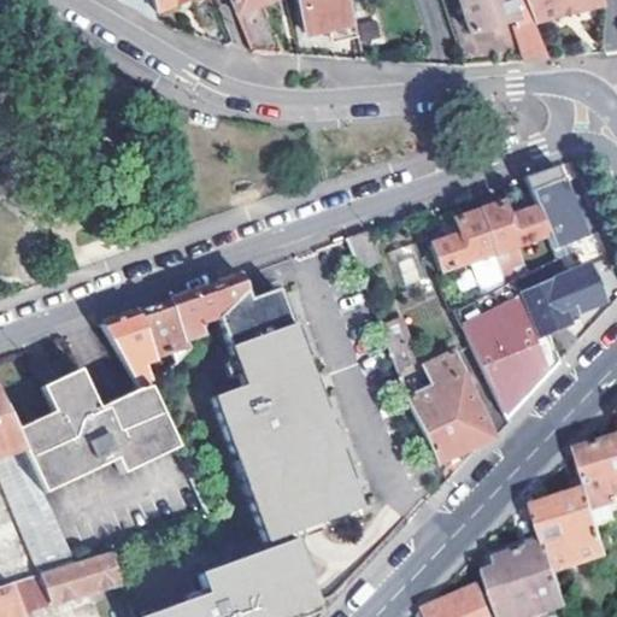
[(119,0),(157,21),(156,12),(182,0),(119,0)]
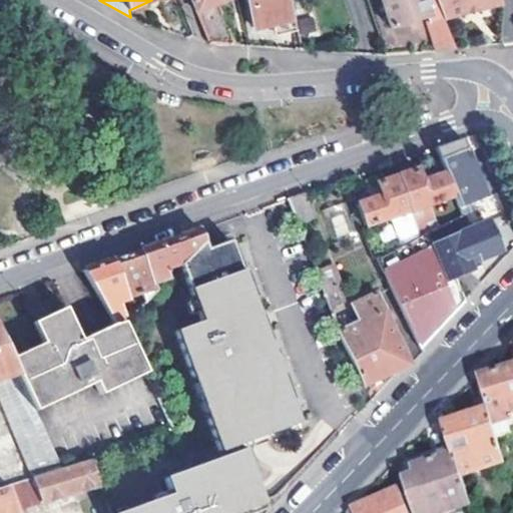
[(219,2),(225,0),(192,0),(209,42),(236,44),(219,2)]
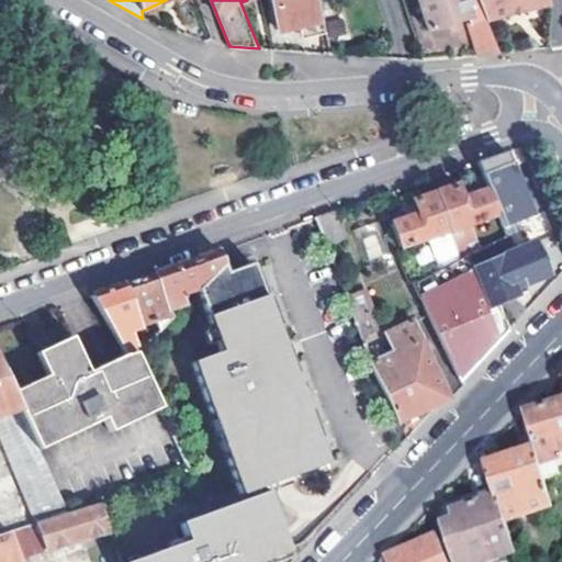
[(277,1),(283,30),(325,21),(318,0),(269,0),(270,3),(277,1)]
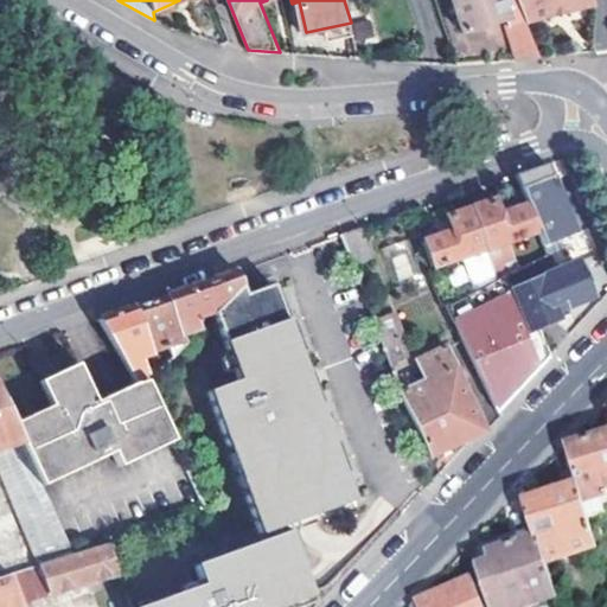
[(356,48),(384,40),(377,8),(363,12),(359,0),(344,0),(351,23),(356,48)]
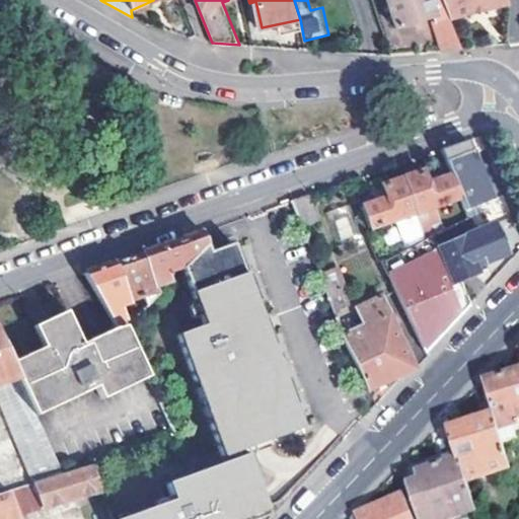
[(385,0),(395,27),(429,16),(424,0),(385,0)]
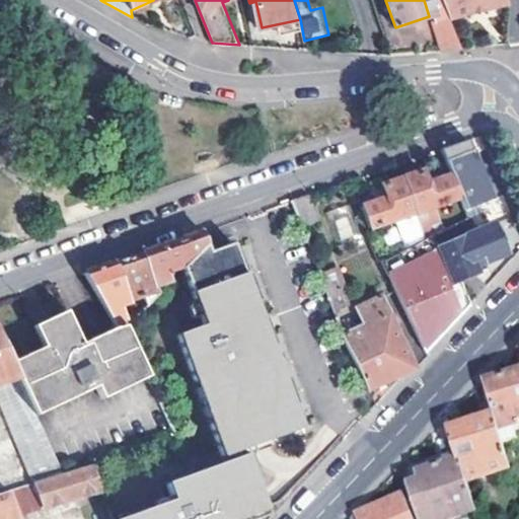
[(436,0),(444,18),(446,21),(504,7),(501,0),(436,0)]
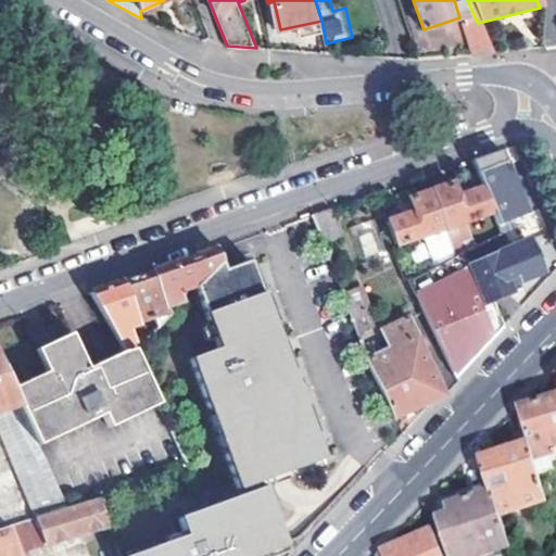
[(274,32),(280,29),(274,1),(267,3),(274,32)]
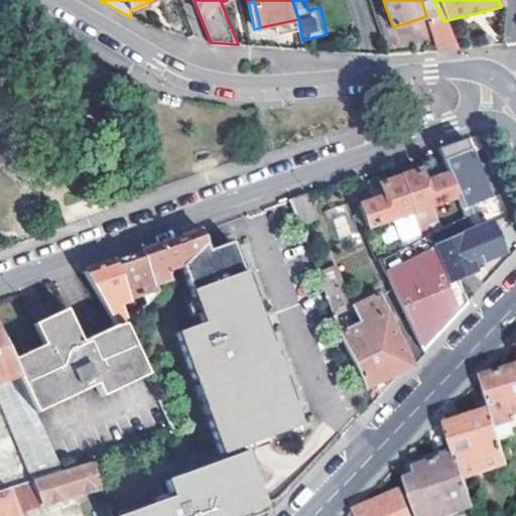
[(424,24),(434,52),(457,50),(443,21),(441,18),(424,24)]
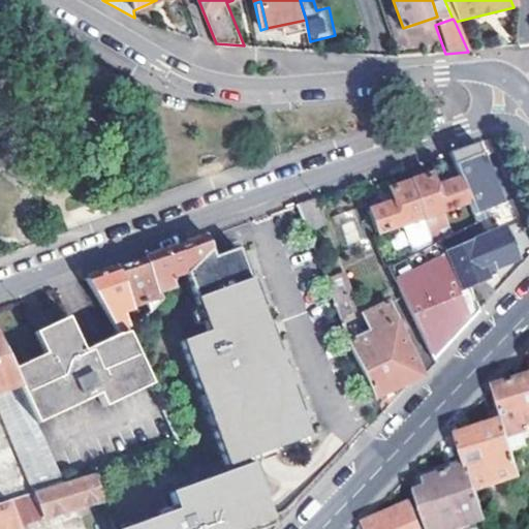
[(448,156),(459,181),(467,200),(473,215),(501,203),(476,144),(448,156)]
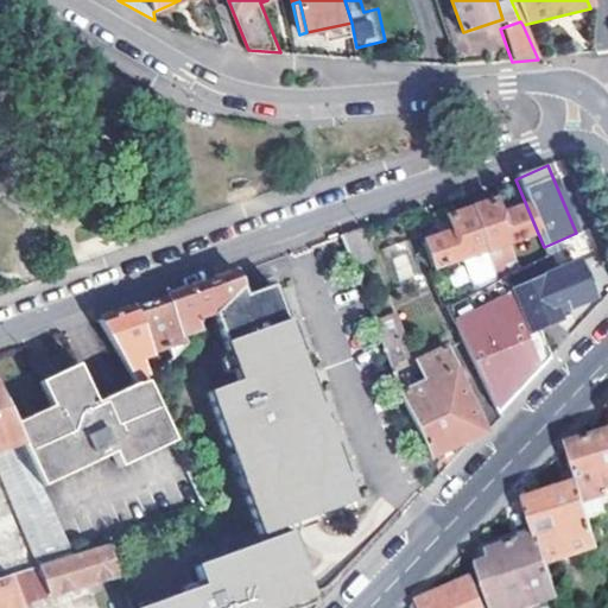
[(506,277),(520,270),(507,241),(537,230),(527,208),(511,214),(508,207),(502,203),(496,206),(494,201),(470,210),(486,248),(499,280),(506,277)]
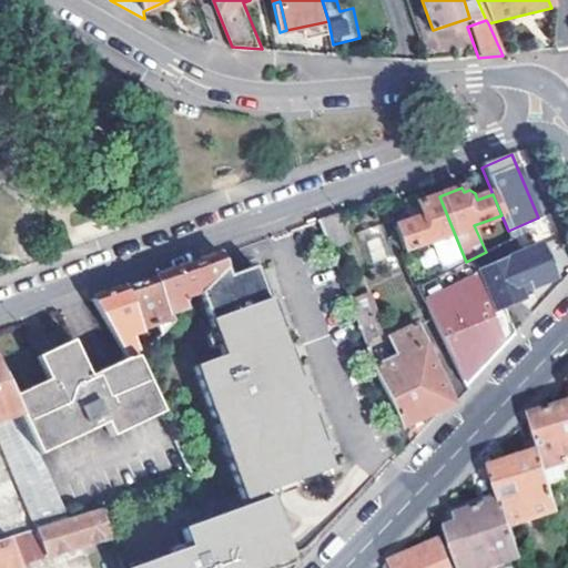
[(395,229),(404,251),(432,241),(454,232),(439,196),(418,204),(419,209),(416,211),(413,213),(408,209),(404,213),(408,216),(409,222),(395,229)]
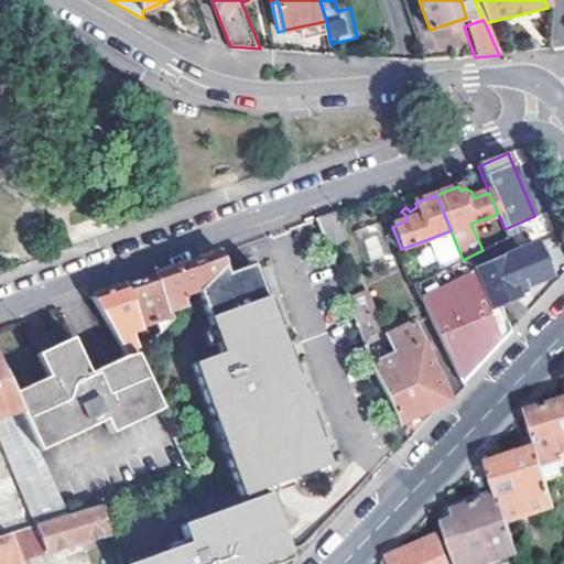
[(334,213),(317,218),(328,247),(345,241),(334,213)]
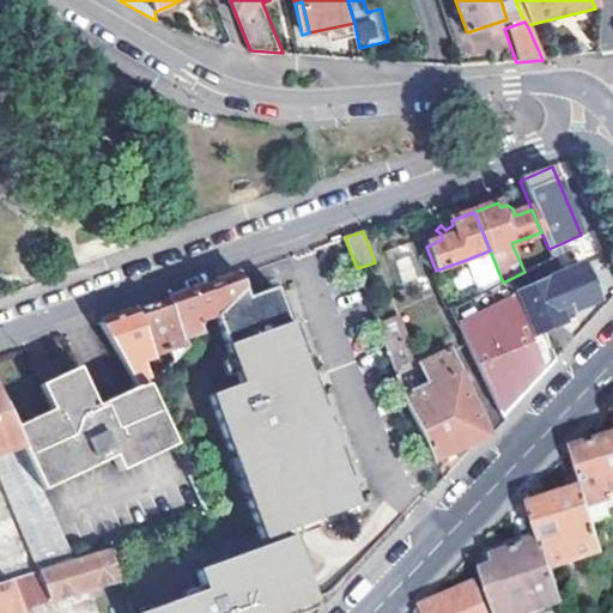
[(490,250),(466,260),(480,295),(503,283),(490,250)]
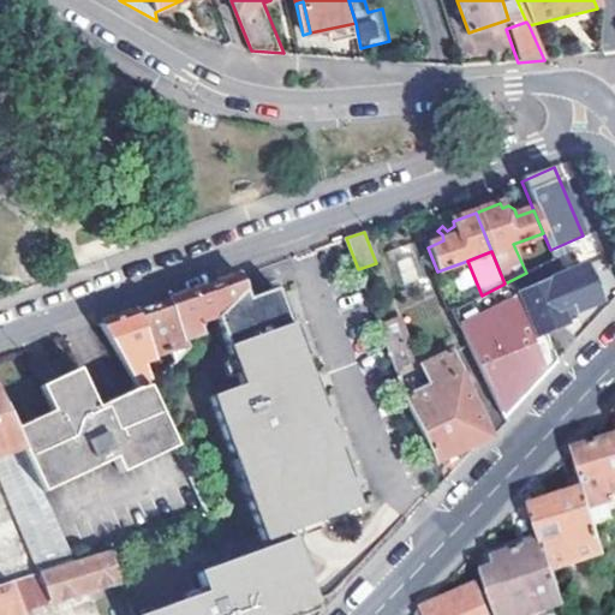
[(543,333),(563,324),(557,310),(578,302),(583,310),(599,303),(585,268),(562,278),(554,258),(526,273),(512,280),(535,335),(543,333)]
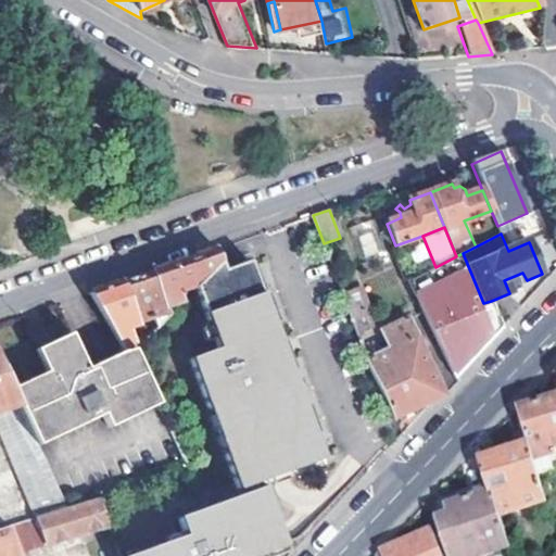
[(153,272),(171,314),(196,289),(223,263),(217,250),(162,269),(153,272)]
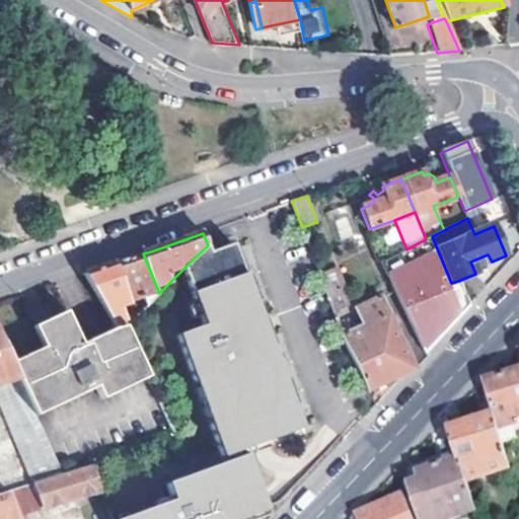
[(406,249),(383,261),(427,353),(443,335),(450,325),(459,316),(445,285),(451,283),(432,236),(426,239),(406,249)]
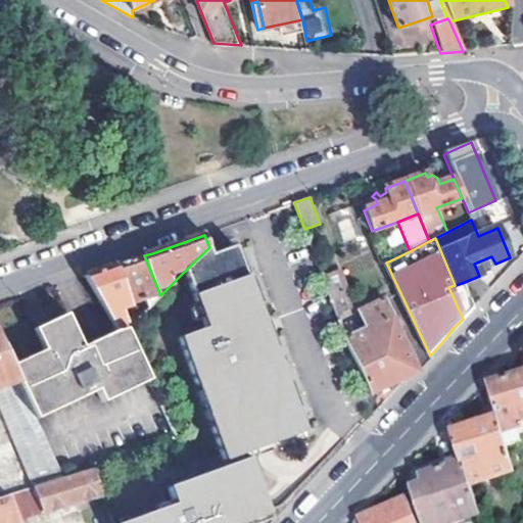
[(214,255),(209,247),(184,272),(204,329),(178,338),(195,387),(202,384),(218,425),(210,428),(224,462),(303,432),(295,410),(289,412),(280,386),(285,384),(273,351),(268,353),(257,326),(264,324),(252,294),(247,296),(241,280),(246,278),(235,247),(214,255)]
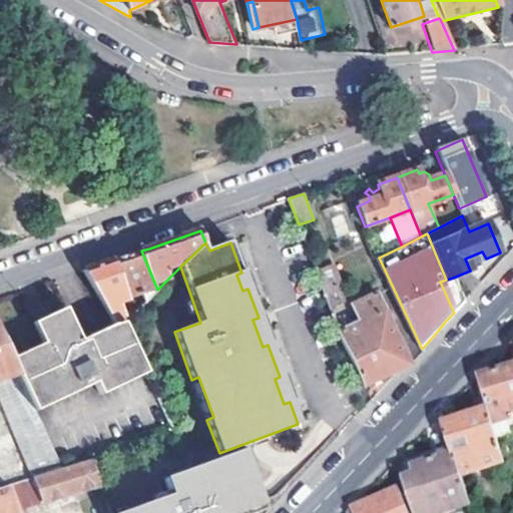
[(112,261),(126,297),(137,292),(146,300),(157,290),(141,250),(134,253),(112,261)]
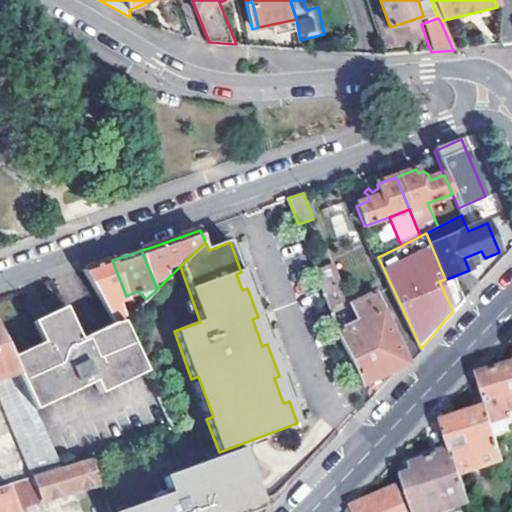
[(479,261),(485,258),(481,251),(464,258),(469,270),(481,265),(479,261)]
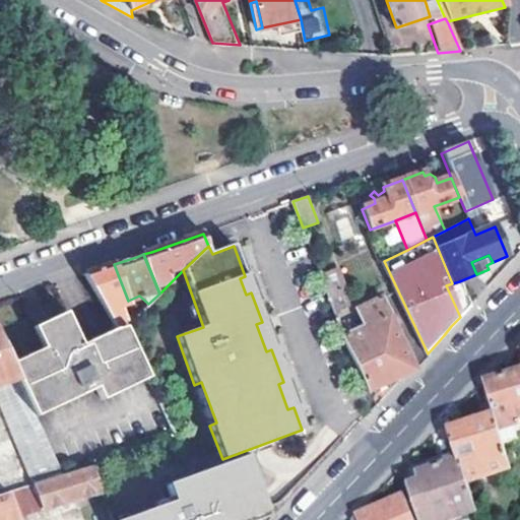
[(83,274),(112,330),(113,332),(124,327),(122,322),(126,320),(121,307),(129,304),(128,301),(114,264),(89,272),(83,274)]
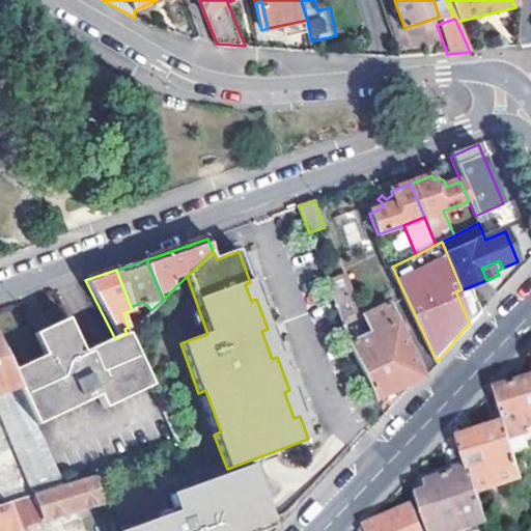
[(344,326),(380,400),(387,396),(394,392),(425,375),(408,336),(413,334),(407,320),(401,323),(391,300),(364,312),(371,329),(360,334),(353,315),(358,313),(350,294),(353,292),(345,275),(329,281),(346,325),(344,326)]
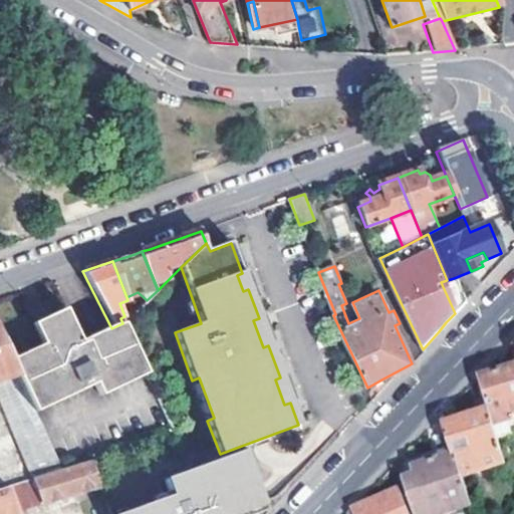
[(441,282),(455,313),(466,302),(454,278),(447,280),(441,282)]
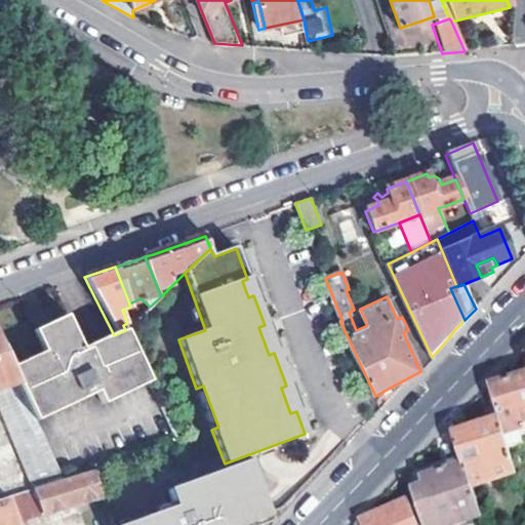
[(114,335),(113,333),(77,351),(62,319),(45,326),(30,333),(39,351),(8,365),(35,423),(97,394),(103,404),(151,380),(128,328),(125,330),(114,335)]
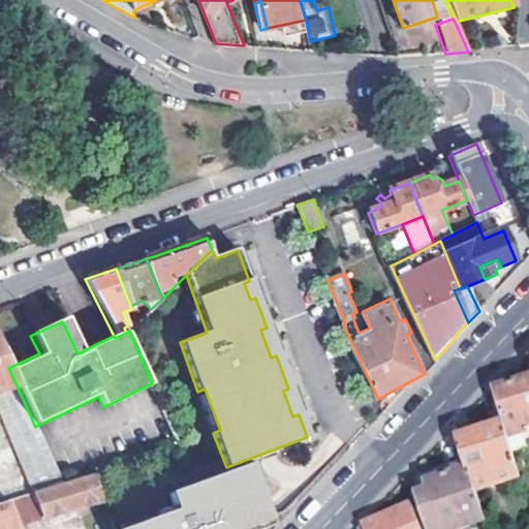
[(0,410),(35,494),(64,485),(35,427),(8,368),(0,351),(0,410)]
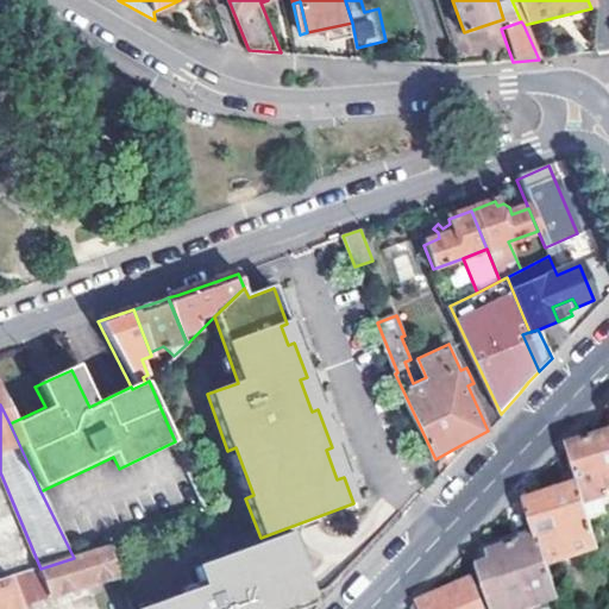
[(608,437),(567,449),(579,485),(585,504),(608,497),(608,437)]
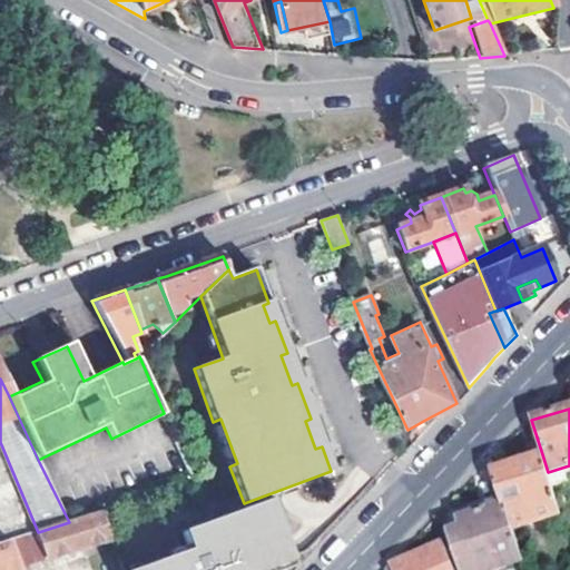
[(220,419),(213,422),(229,467),(237,463),(220,419)]
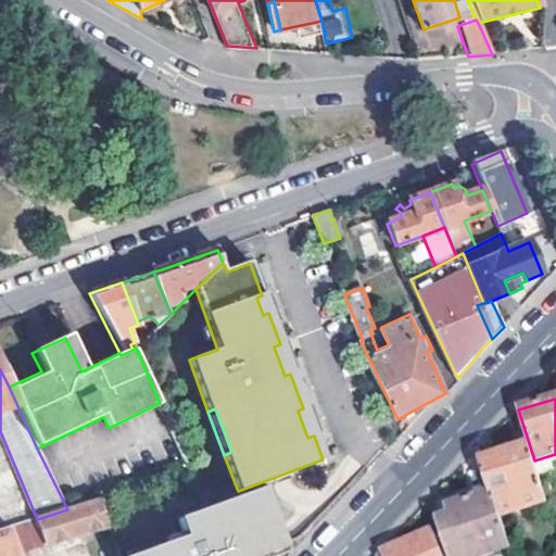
[(529,443),(481,459),(493,491),(501,516),(548,501),(534,460),(529,443)]
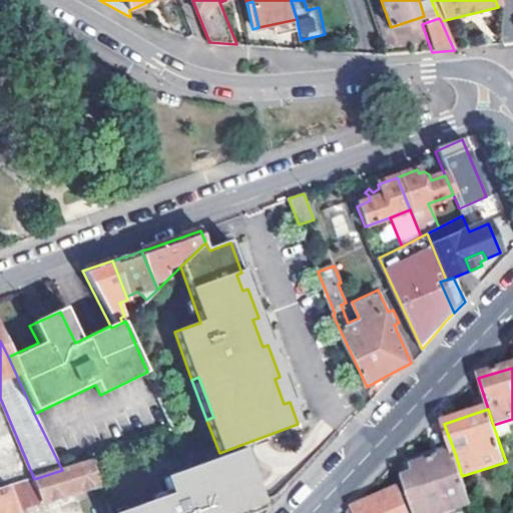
[(156,500),(120,512),(245,512),(245,511),(264,504),(244,451),(165,480),(171,497),(157,503),(156,500)]
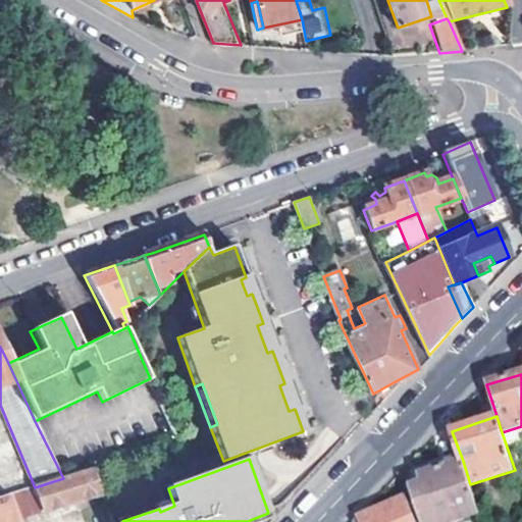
[(424,521),(450,521),(479,512),(470,484),(463,461),(423,474),(425,481),(412,486),(424,521)]
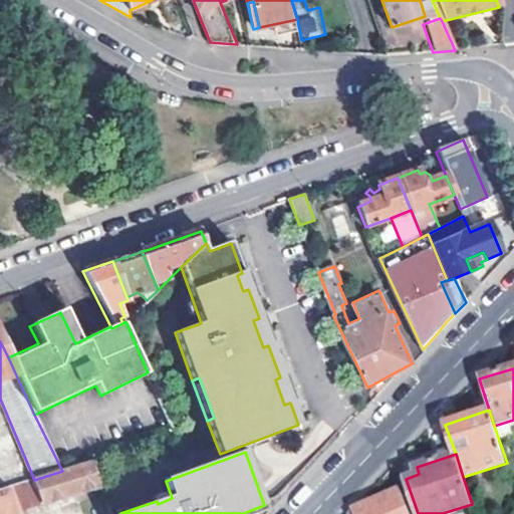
[(62,471),(34,480),(10,487),(21,512),(102,488),(92,461),(62,471)]
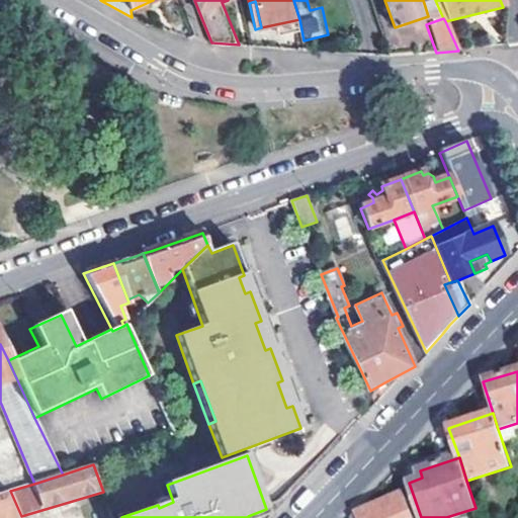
[(21,517),(21,516),(10,491),(0,494),(0,517),(21,517)]
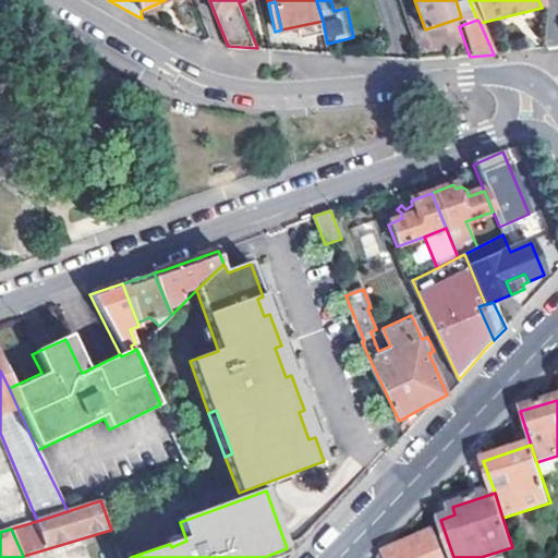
[(400,557),(446,557),(435,530),(397,546),(400,557)]
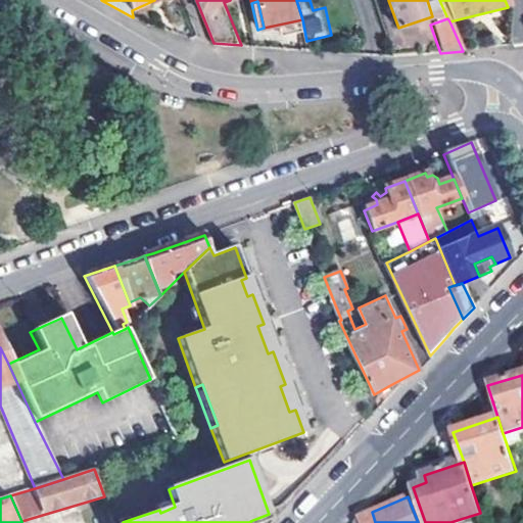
[(375,522),(372,512),(361,517),(363,522),(375,522)]
